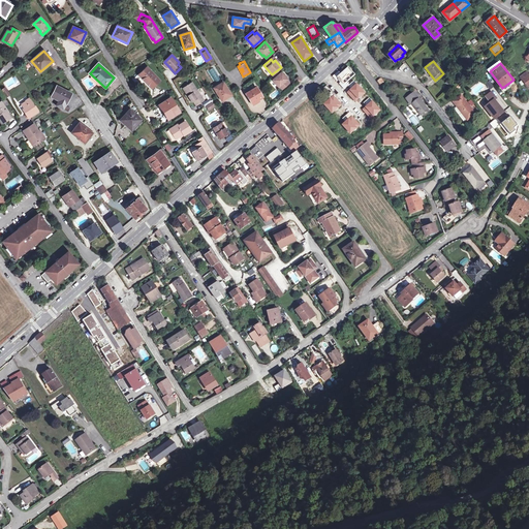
[(138,74),(152,88),(159,81),(147,67),(138,74)]
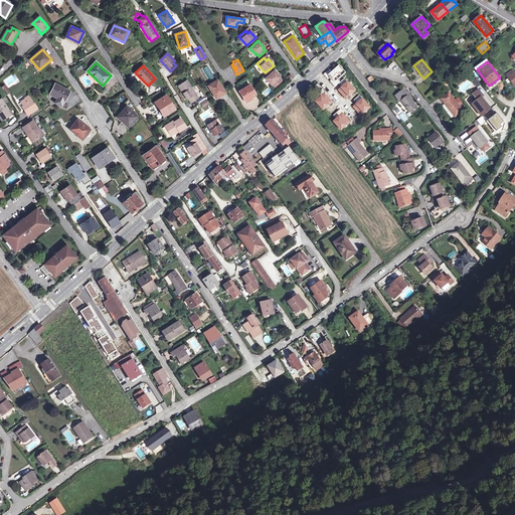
[(207,65),(202,68),(210,79),(214,76),(207,65)]
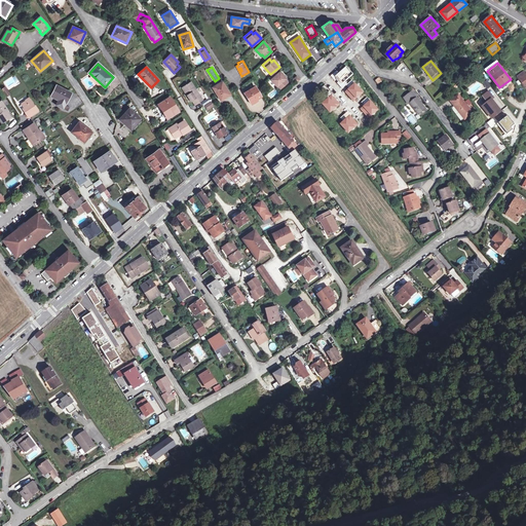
[(346,67),(336,76),(342,84),(353,75),(346,67)]
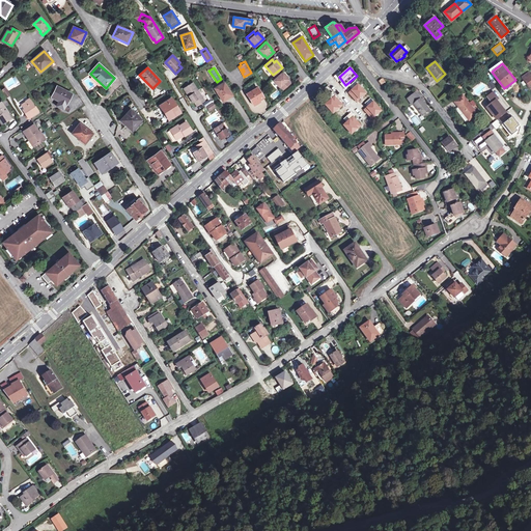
[(289,83),(286,80),(287,80),(282,73),(273,80),(279,87),(280,86),(282,89),(289,83)]
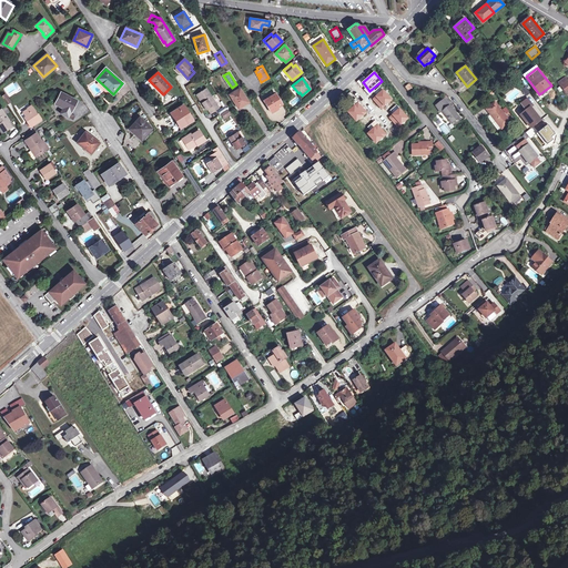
[(202,100),(200,101),(204,108),(206,107),(210,111),(217,107),(205,85),(196,91),(202,100)]
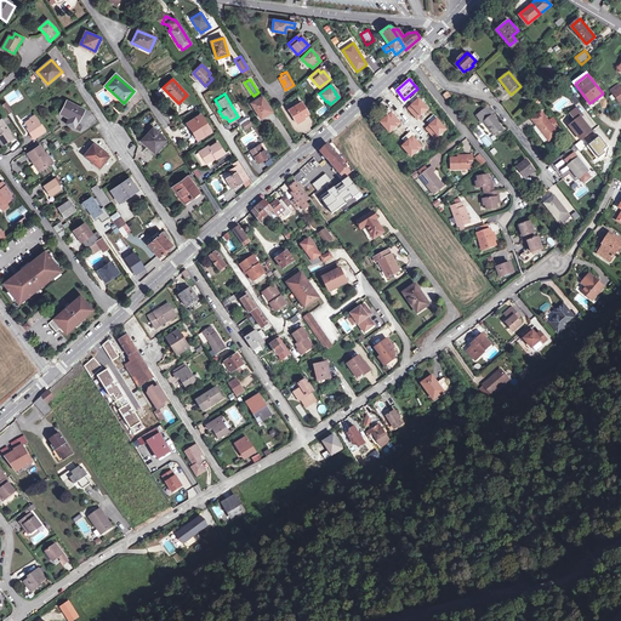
[(271,113),(262,97),(252,103),(258,114),(263,112),(266,115),(271,113)]
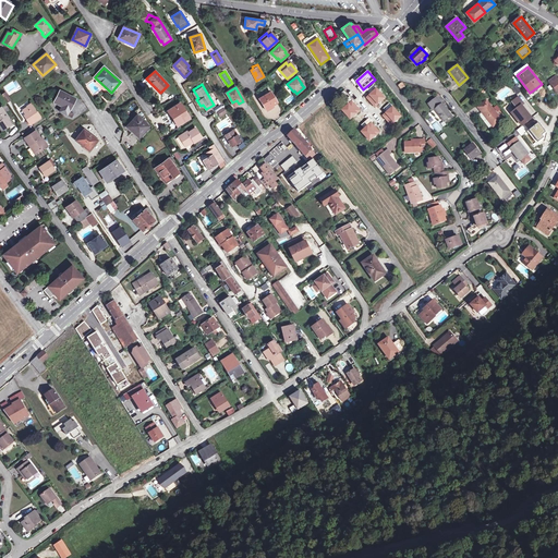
[(376,87),(367,97),(375,105),(385,96),(376,87)]
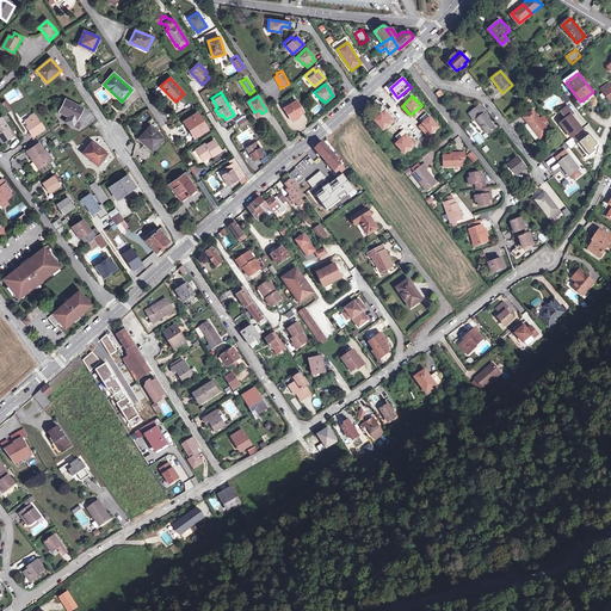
[(74,119),(76,121),(82,109),(66,99),(60,112),(68,116),(66,122),(73,127),(75,122),(74,121),(74,119)]
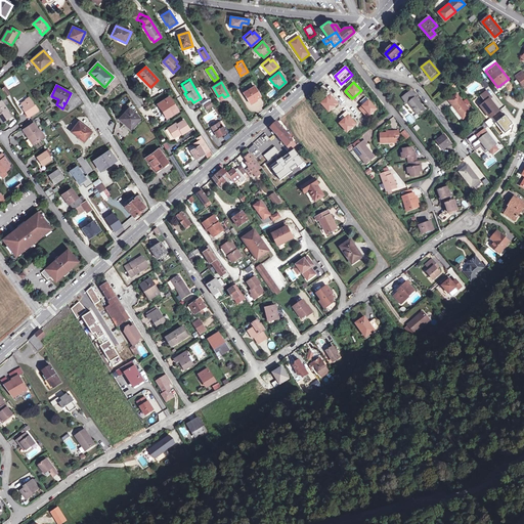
[(249,103),(260,96),(254,86),(243,93),(249,103)]
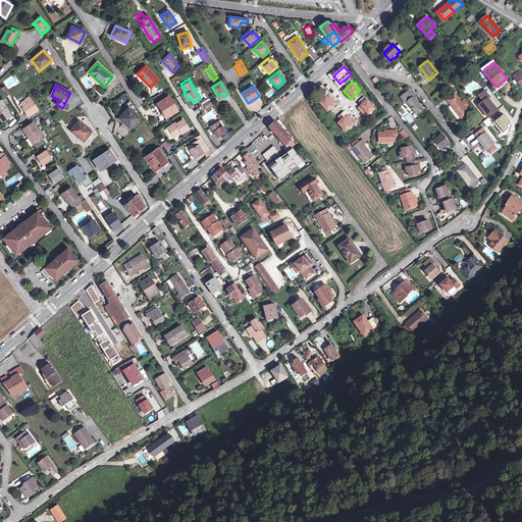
[(481,98),(483,101),(481,103),(478,105),(487,117),(498,110),(487,98),(489,97),(484,91),(479,95),(481,98)]
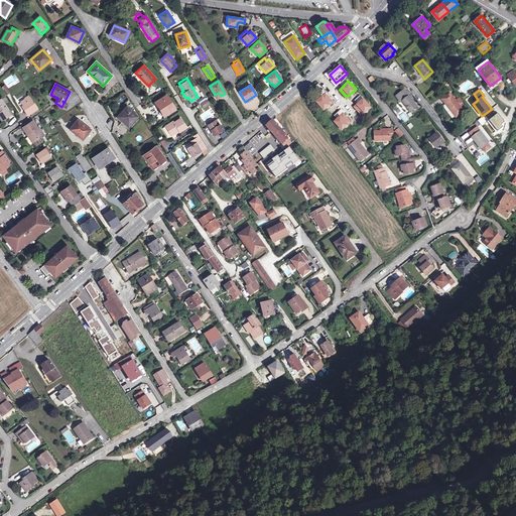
[(401,101),(406,97),(402,91),(395,97),(399,102),(401,101)]
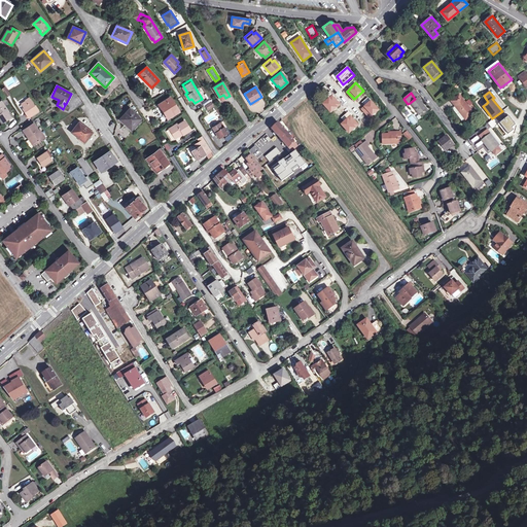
[(473,112),(459,95),(451,101),(465,118),(473,112)]
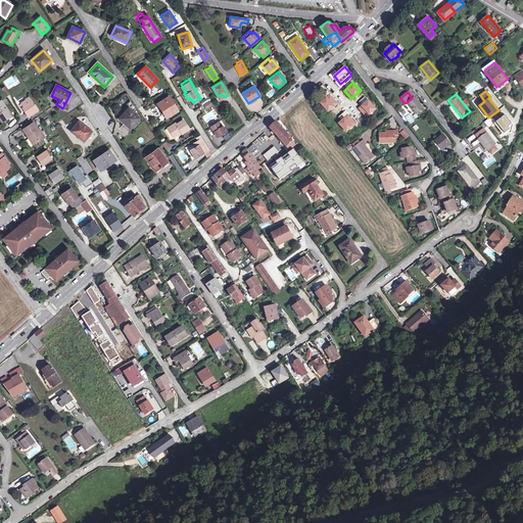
[(330,95),(320,103),(327,111),(337,103),(330,95)]
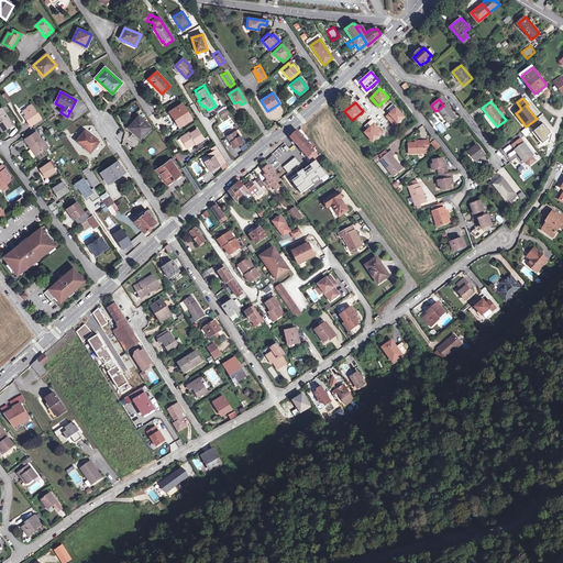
[(181,105),(170,112),(180,128),(191,120),(181,105)]
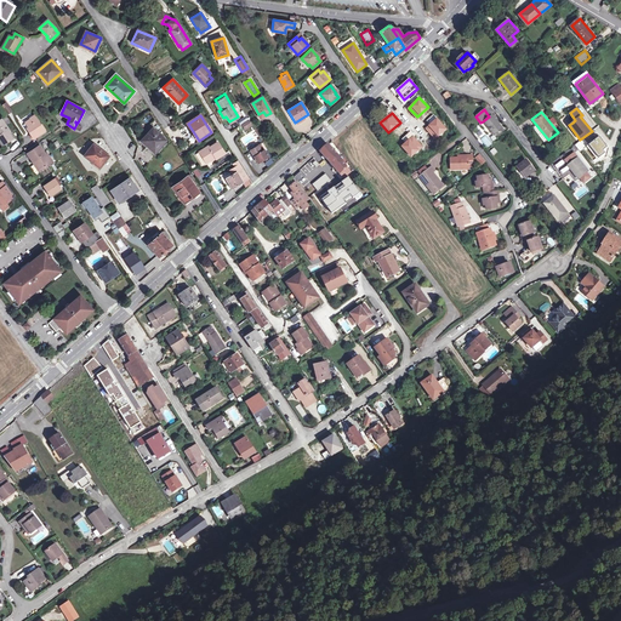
[(483,121),(493,136),(501,130),(490,115),(489,117),(483,121)]
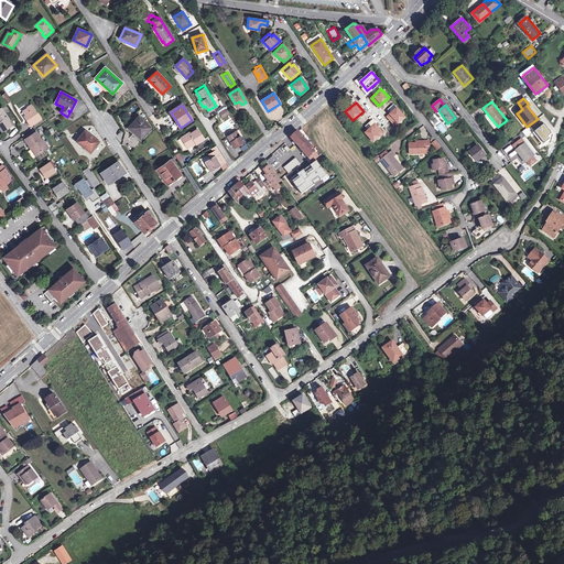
[(23,112),(26,117),(29,120),(26,121),(31,128),(41,120),(32,107),(23,112)]
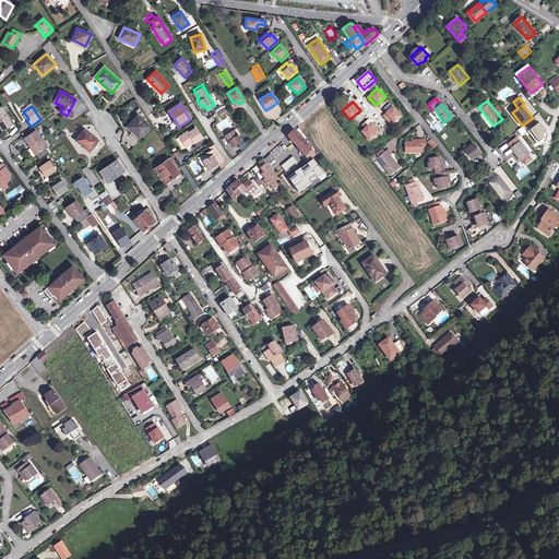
[(393,106),(385,114),(394,123),(402,116),(393,106)]
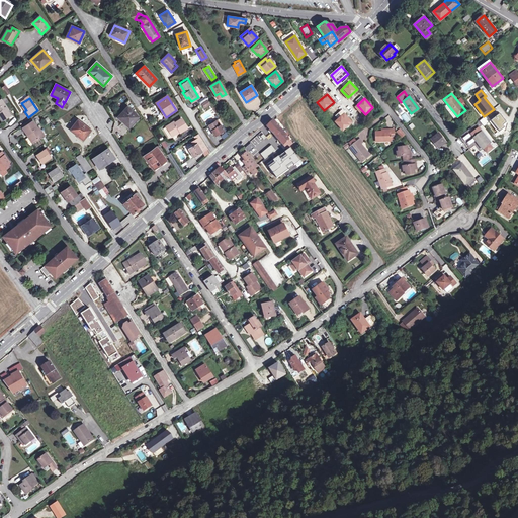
[(0,118),(2,122),(12,115),(5,105),(2,100),(0,101),(0,118)]
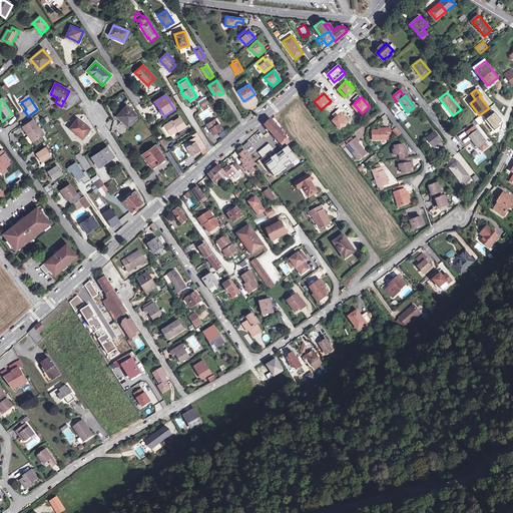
[(136,116),(125,106),(117,115),(128,125),(136,116)]
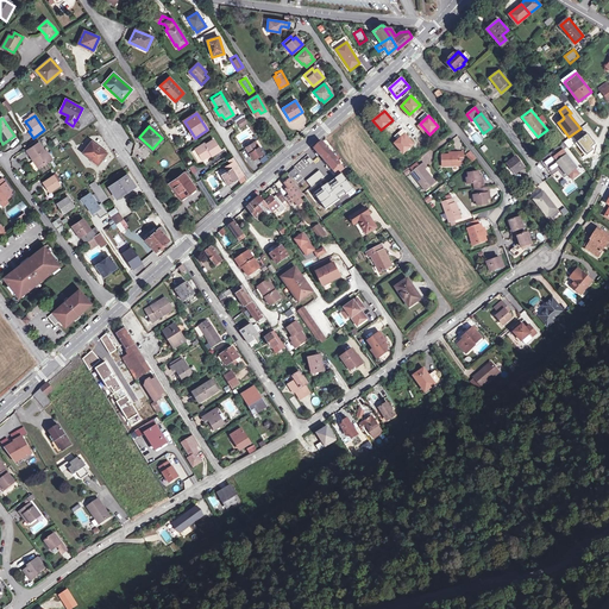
[(476,132),(470,136),(477,144),(482,139),(476,132)]
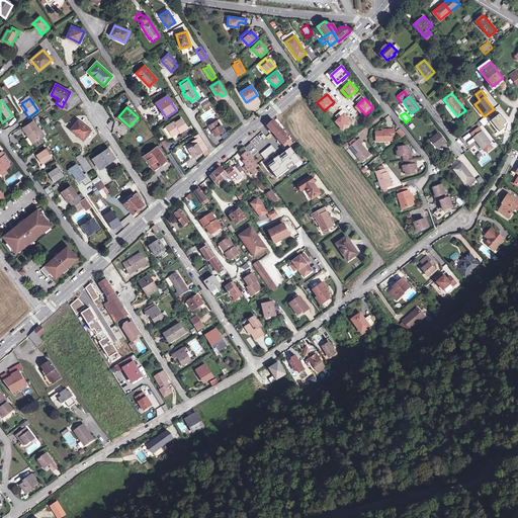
[(351,122),(345,113),(335,121),(342,130),(351,122)]
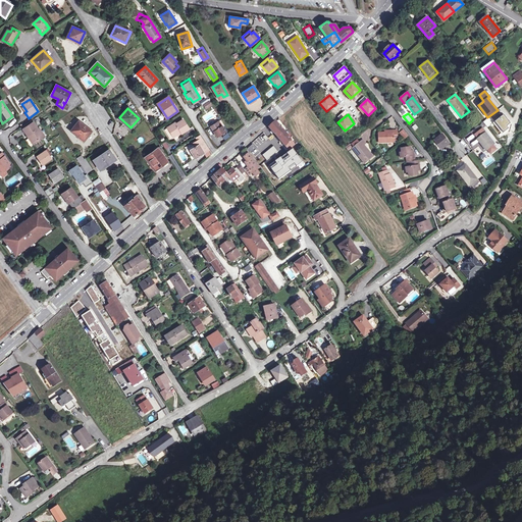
[(509,128),(507,125),(510,123),(504,114),(501,116),(499,114),(498,115),(492,119),(504,133),(509,128)]
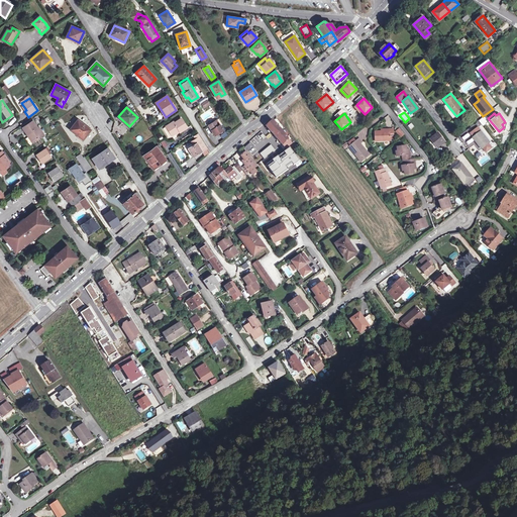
[(180,132),(181,133),(187,129),(182,119),(175,123),(174,122),(167,127),(172,136),(176,134),(180,132)]
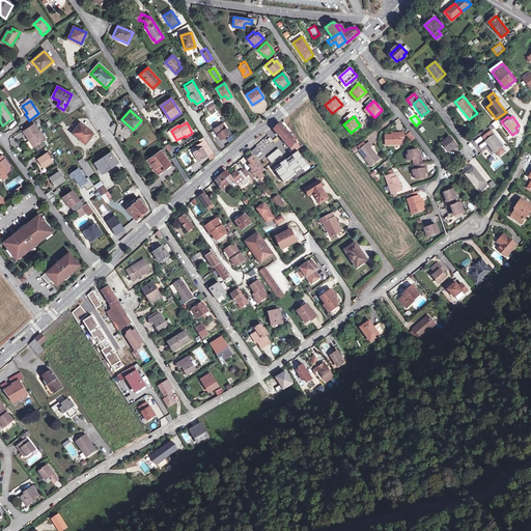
[(24,133),(34,126),(33,123),(21,132),(24,133)]
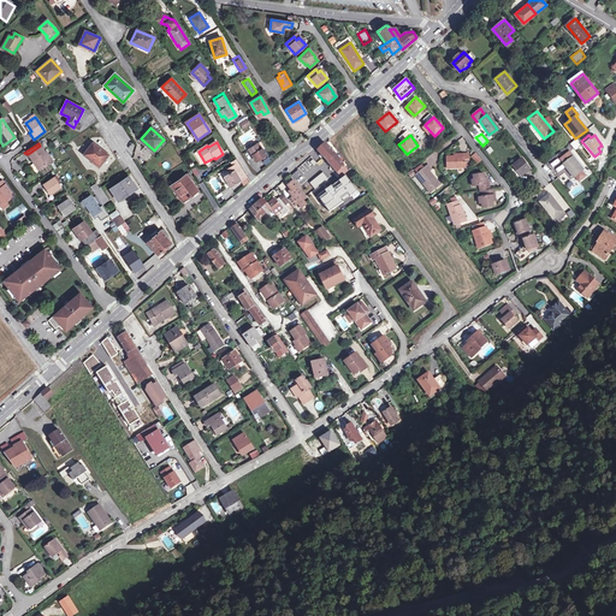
[(256,161),(265,155),(258,143),(249,149),(256,161)]
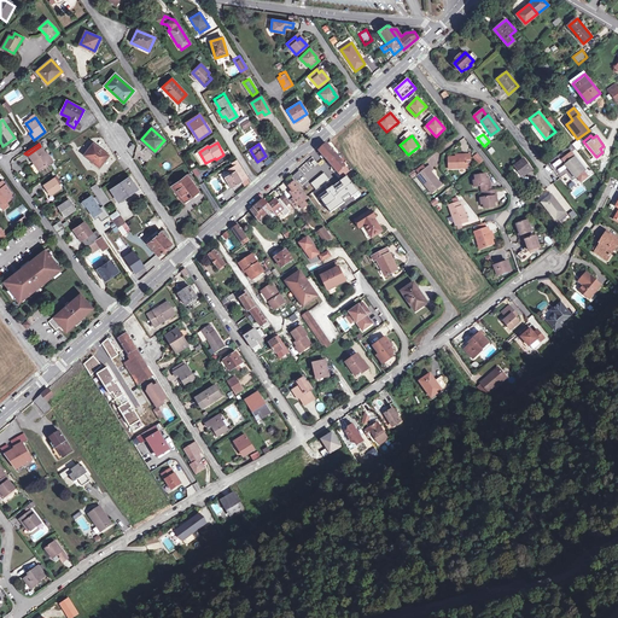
[(342,176),(350,170),(333,150),(334,149),(333,147),(332,149),(327,144),(319,150),(342,176)]
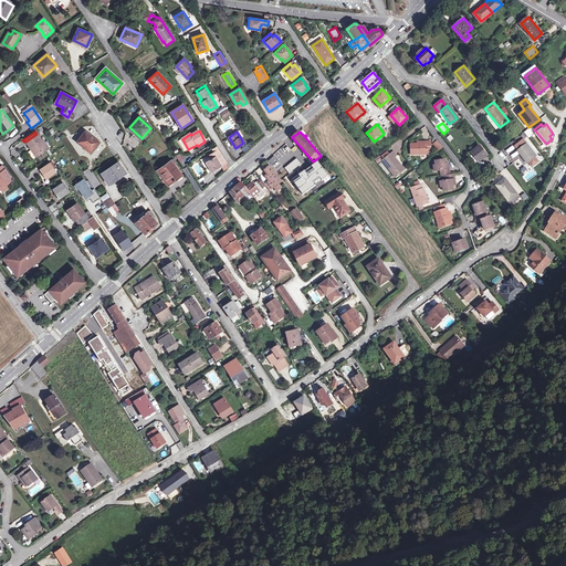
[(100,143),(85,133),(77,143),(92,154),(100,143)]
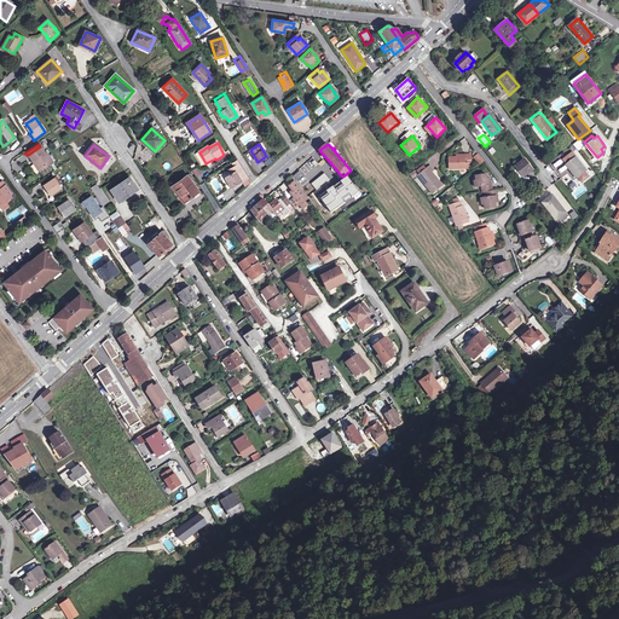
[(52,163),(46,155),(40,146),(28,155),(34,163),(35,162),(41,172),(52,163)]
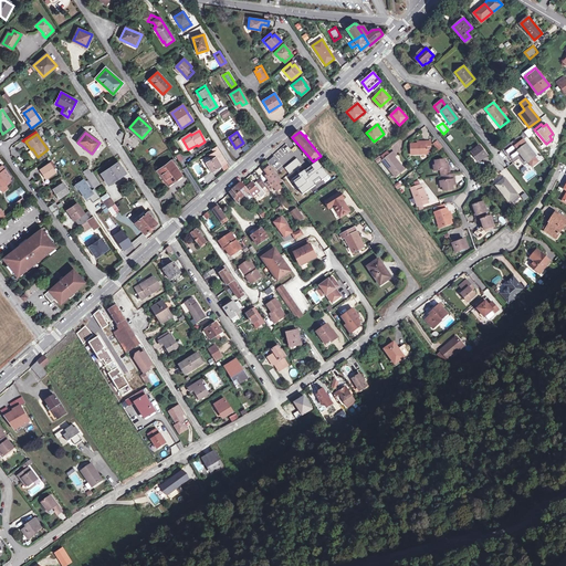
[(536,156),(523,139),(515,145),(520,149),(517,150),(527,163),(536,156)]
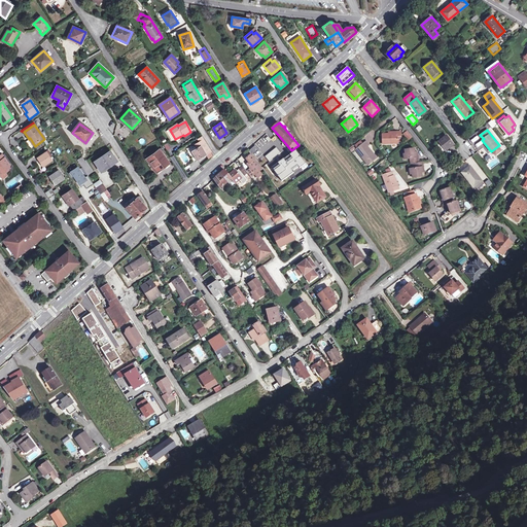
[(397,135),(389,134),(382,134),(382,144),(397,144),(397,140),(401,140),(401,133),(397,133),(397,135)]
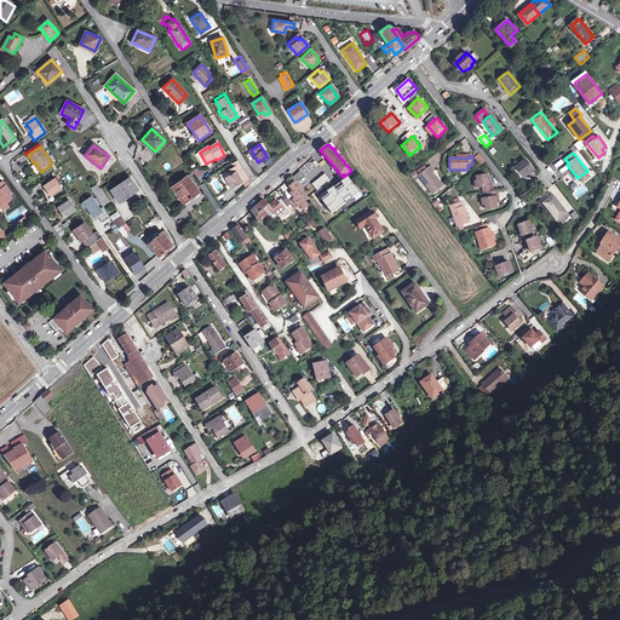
[(233,174),(225,178),(231,188),(248,178),(237,160),(234,164),(235,166),(230,170),(233,174)]
